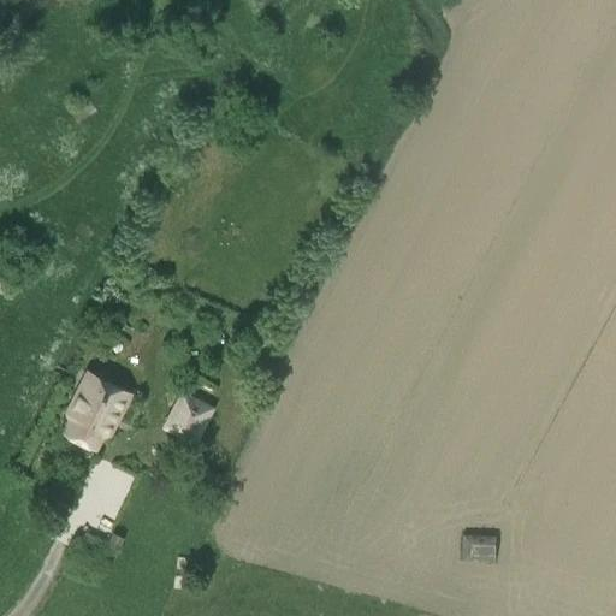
[(260,0),(270,15),(290,3),(289,0),(260,0)]
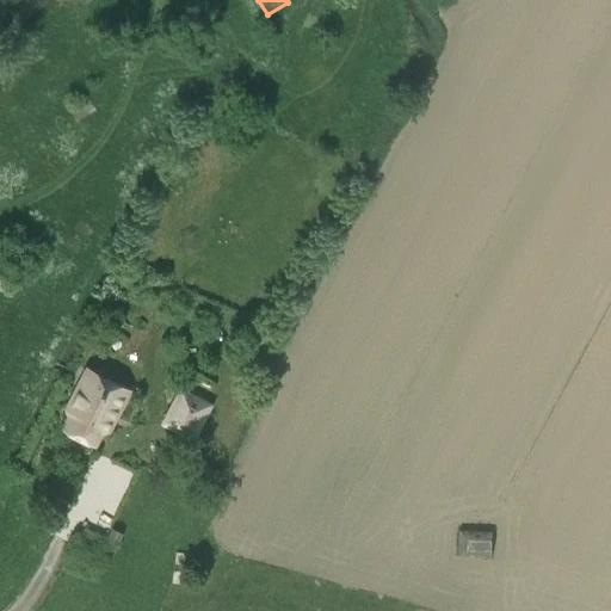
[(110,433),(131,390),(84,366),(62,408),(66,415),(59,430),(96,448),(103,434),(110,433)]
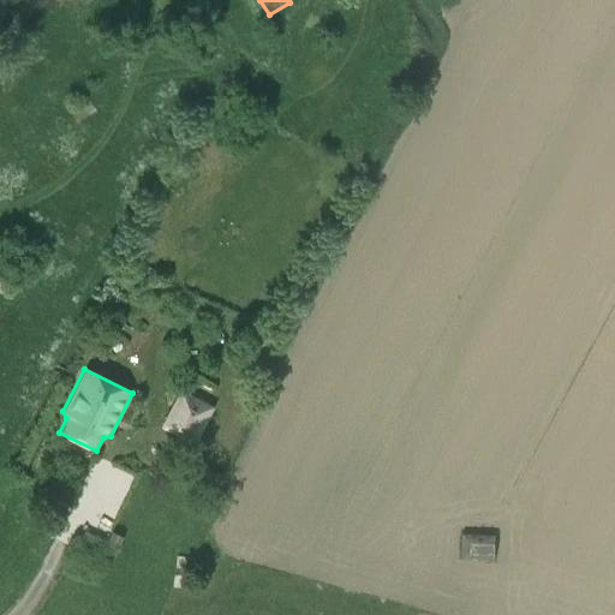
[(179,388),(160,428),(196,445),(215,405),(179,388)]
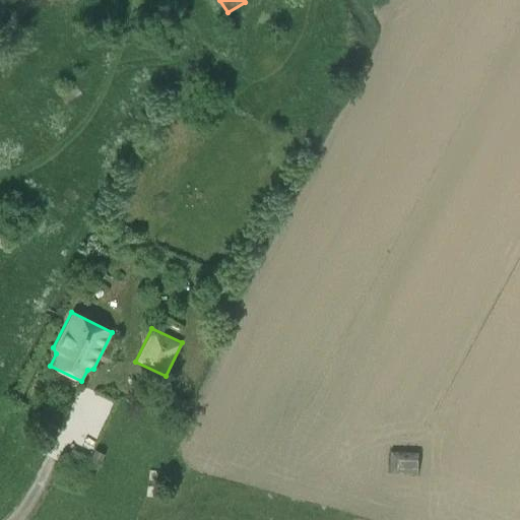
[(388,450),(388,476),(425,476),(425,450),(388,450)]
